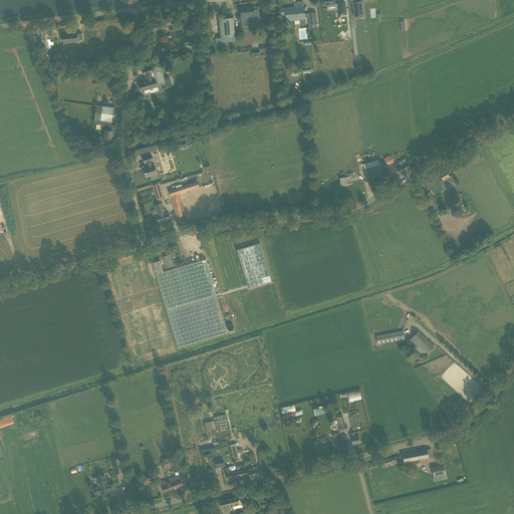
[(306,25),(305,18),(305,14),(304,14),(303,2),(294,3),(294,8),(279,9),(280,16),(285,15),(286,21),(299,20),(300,26),(306,25)]
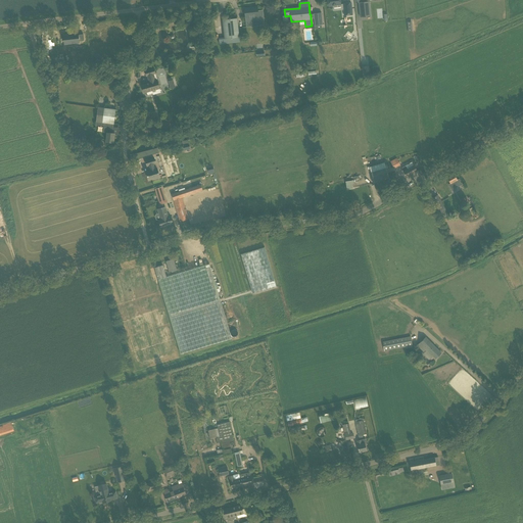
[(351,2),(343,3),(344,15),(352,14),(351,2)]
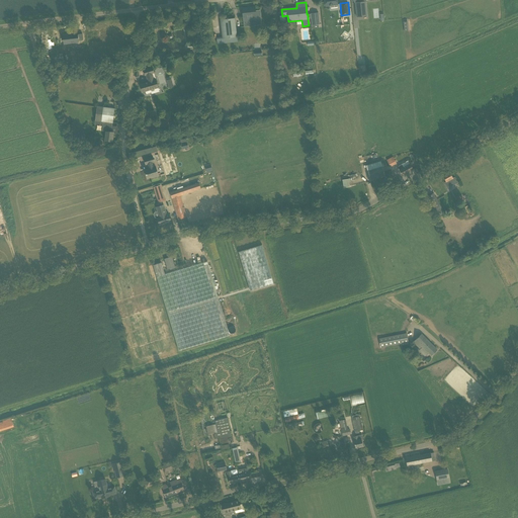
[(355,3),(357,17),(367,16),(365,2),(355,3)]
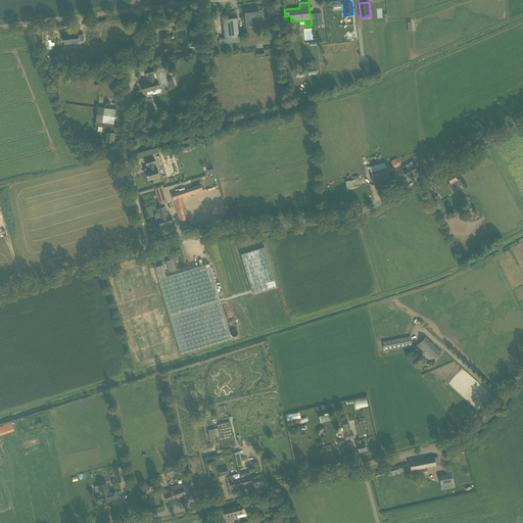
[(245,21),(250,20),(263,19),(264,25),(263,10),(257,11),(257,7),(244,8),(245,21)]
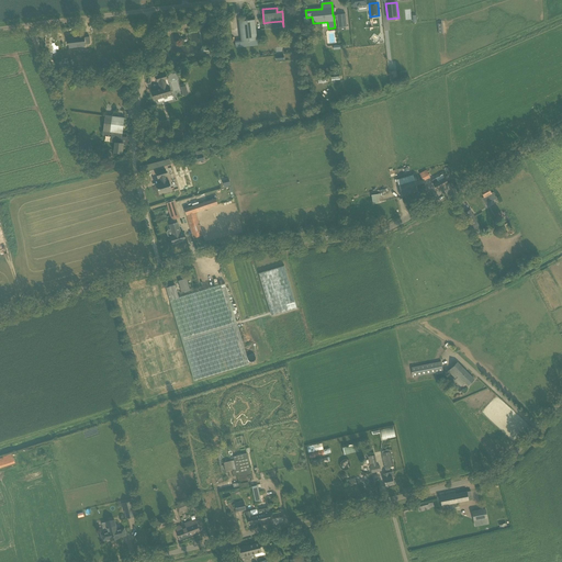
[(334,15),(334,20),(337,19),(338,27),(338,31),(346,31),(346,26),(347,26),(346,13),(337,14),(337,15),(334,15)]
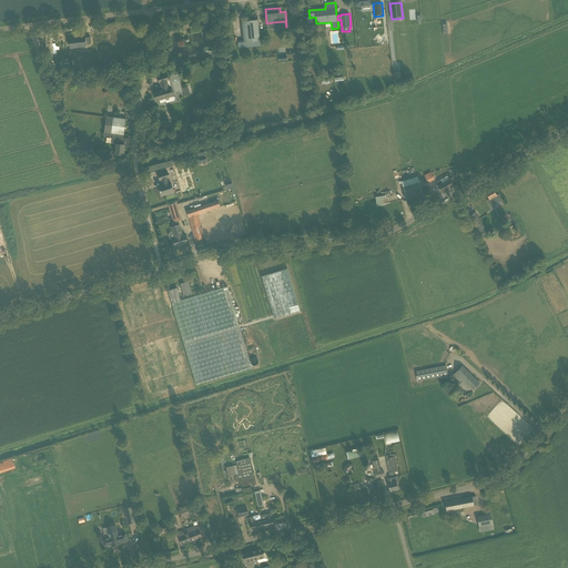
[(256,40),(260,40),(257,20),(242,21),(243,42),(244,42),(245,46),(257,44),(256,40)]
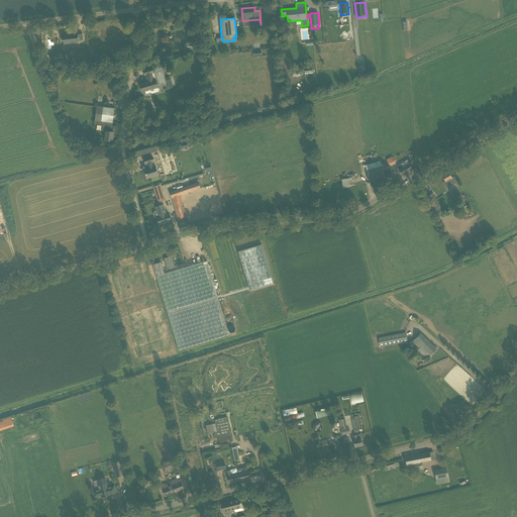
[(74,34),(62,34),(62,43),(74,43),(74,34)]
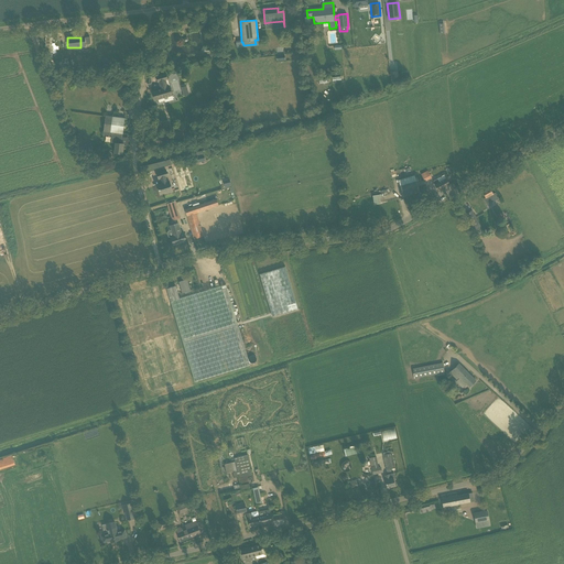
[(161,89),(152,91),(154,100),(158,100),(159,104),(165,101),(164,98),(173,95),(170,86),(165,74),(155,77),(158,83),(159,83),(161,89)]
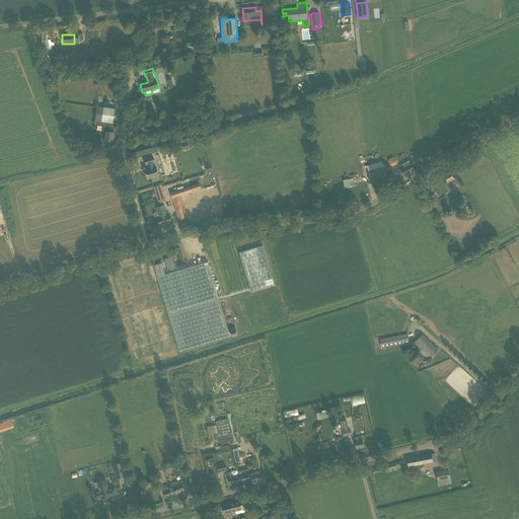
[(97,106),(95,121),(113,123),(115,108),(97,106)]
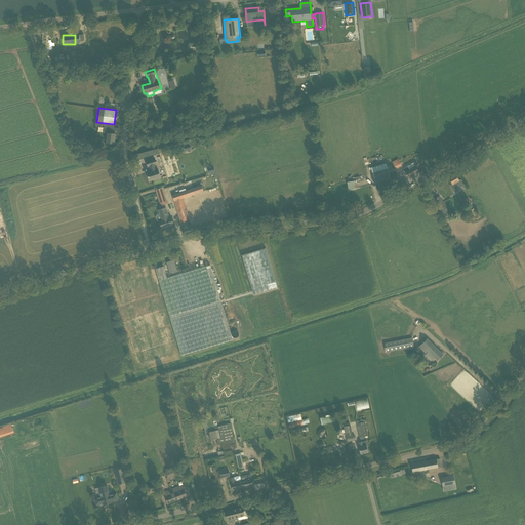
[(162,123),(169,121),(167,115),(160,117),(162,123)]
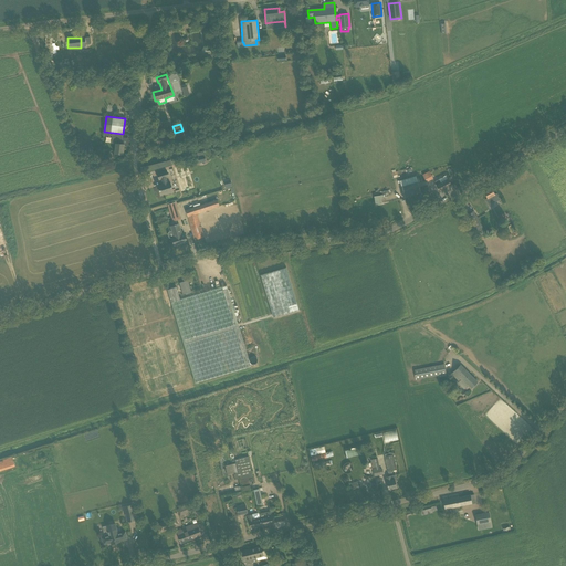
[(112,143),(116,144),(115,154),(123,155),(124,145),(122,144),(123,134),(104,132),(103,136),(113,137),(112,143)]
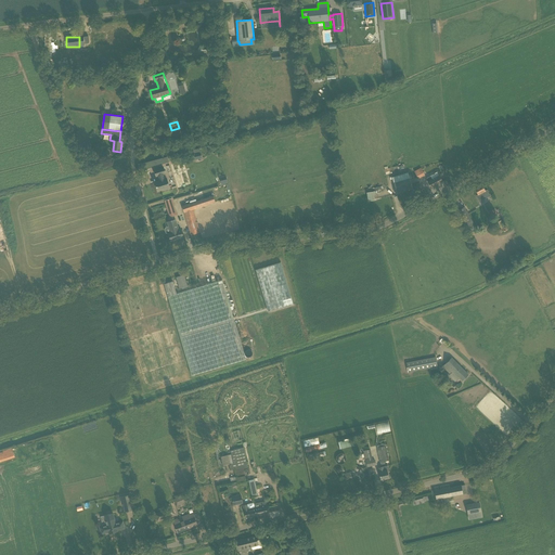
[(164,167),(154,170),(156,177),(157,176),(159,181),(155,182),(157,191),(163,190),(163,191),(170,189),(167,179),(166,179),(164,173),(165,173),(164,167)]
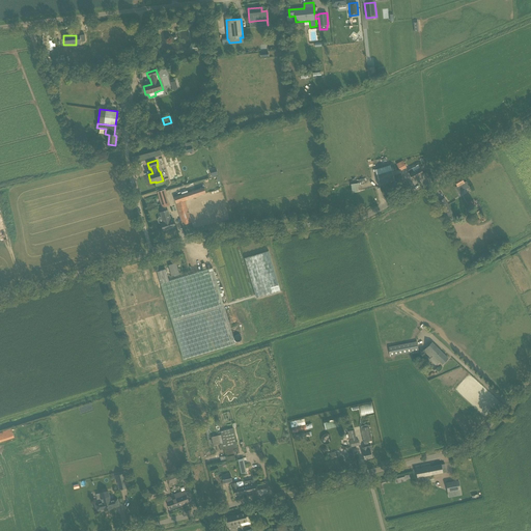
[(400,171),(407,167),(402,161),(396,164),(400,171)]
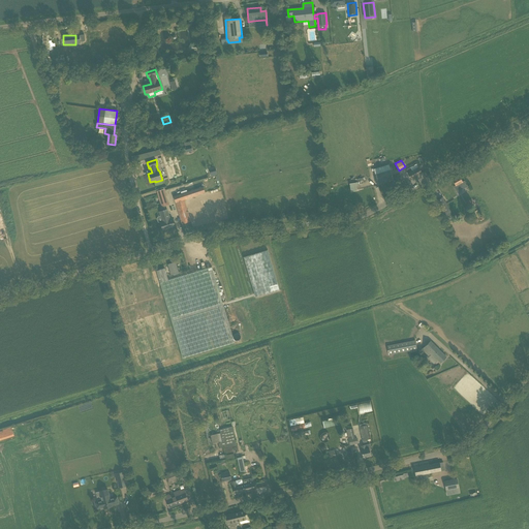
[(378,185),(394,181),(389,164),(373,168),(378,185)]
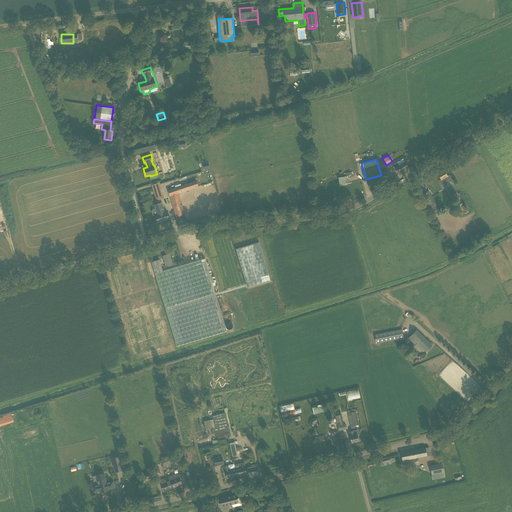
[(393,165),(398,174),(408,168),(405,162),(398,165),(397,163),(393,165)]
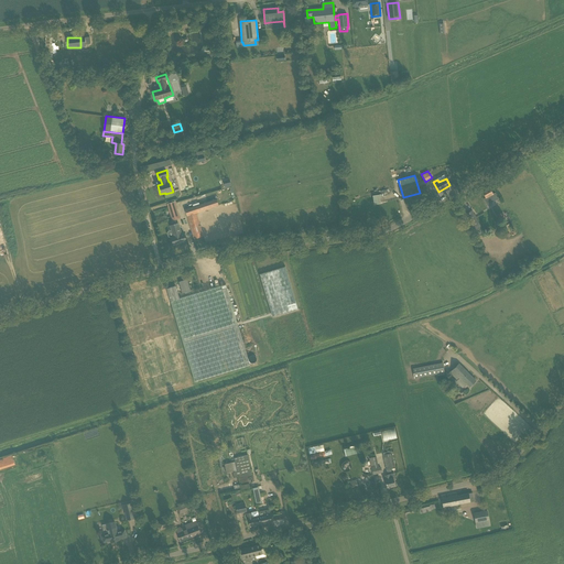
[(492,194),(490,188),(483,192),(486,198),(484,199),(487,205),(498,199),(495,193),(492,194)]
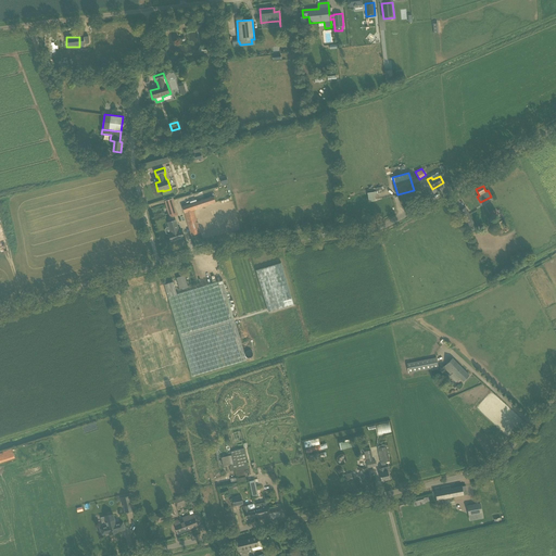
[(200,232),(199,228),(193,210),(207,205),(205,198),(182,205),(185,212),(186,218),(191,236),(200,232)]
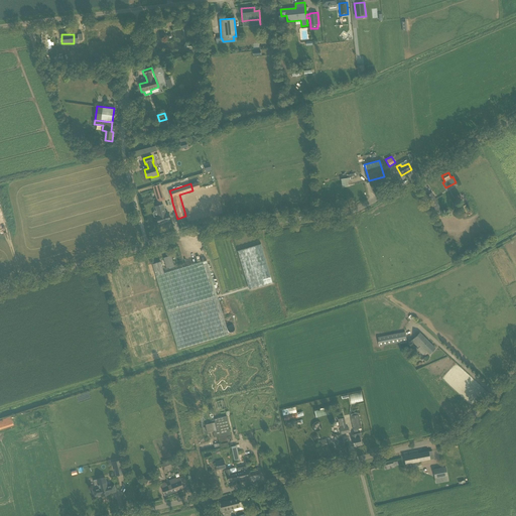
[(152,186),(157,202),(164,200),(160,184),(152,186)]
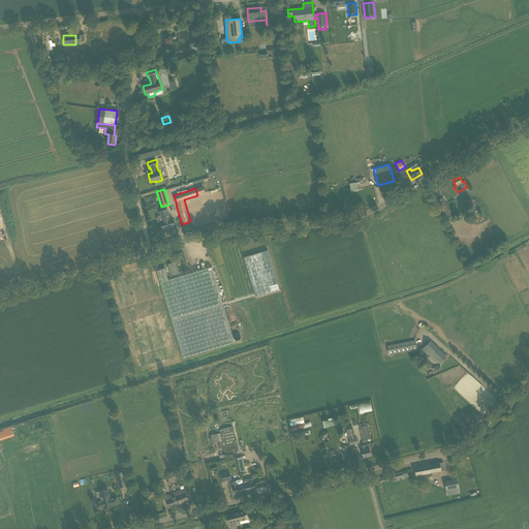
[(450,213),(442,197),(434,201),(442,217),(450,213)]
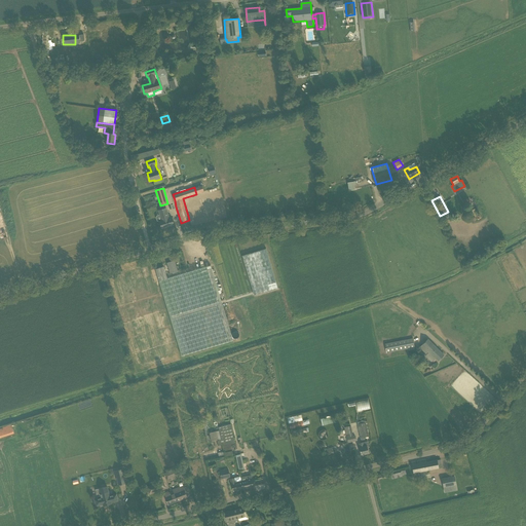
[(161,228),(174,225),(172,216),(168,217),(166,209),(164,209),(163,205),(159,208),(160,210),(158,211),(161,221),(159,222),(161,228)]
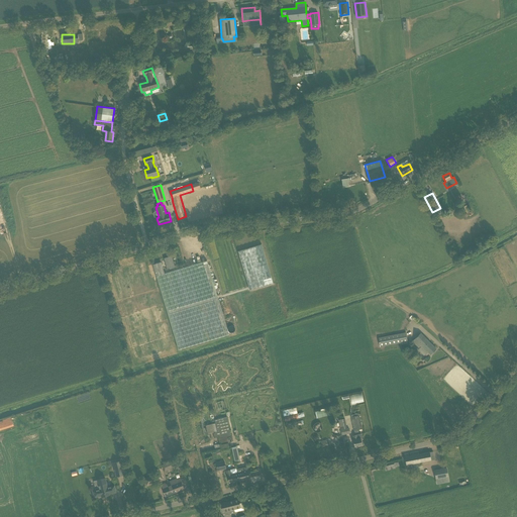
[(249,290),(273,283),(262,244),(238,251),(249,290)]
